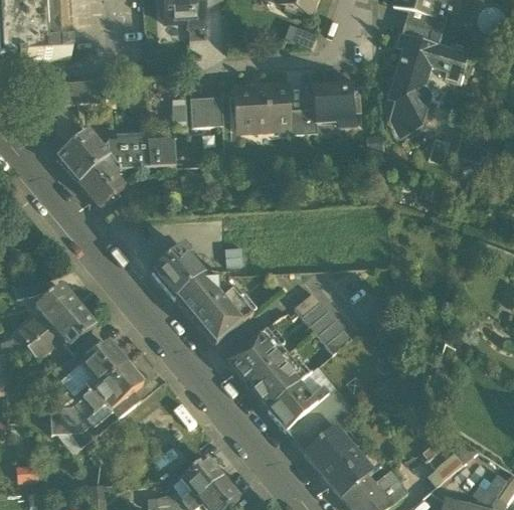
[(0,0),(4,61),(70,57),(69,45),(62,45),(58,0),(0,0)]
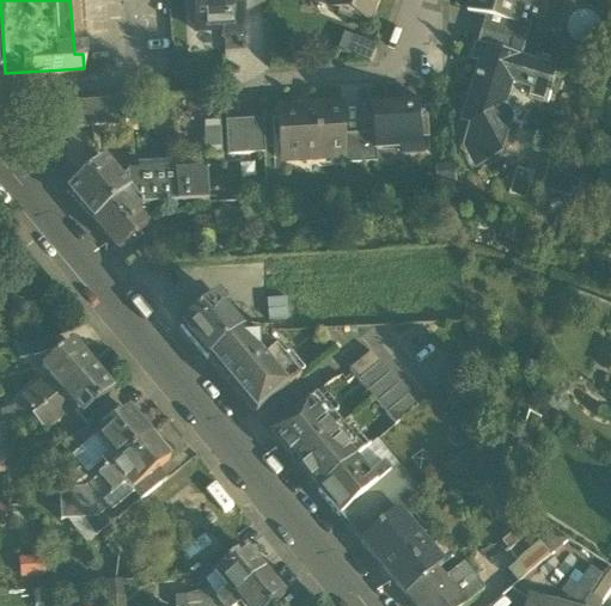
[(221,25),(222,31),(243,30),(242,2),(242,0),(194,0),(196,26),(221,25)]
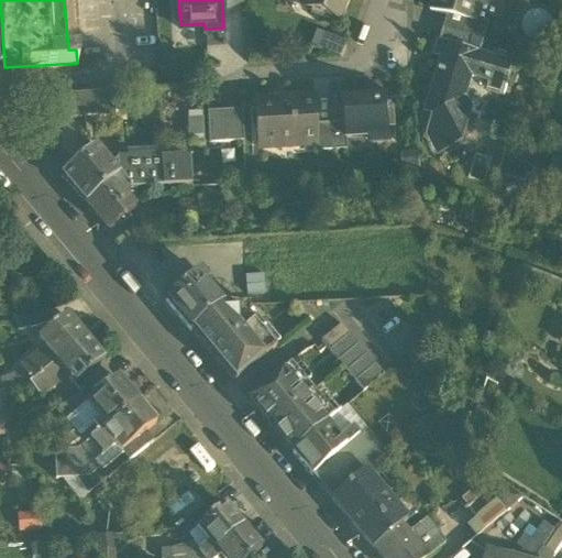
[(305,0),(304,2),(339,15),(344,0),(305,0)]
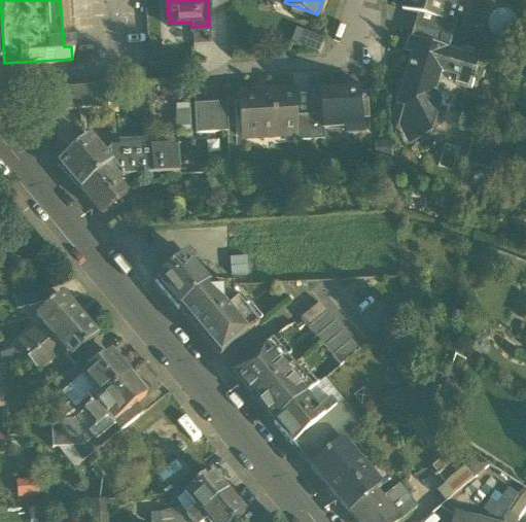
[(448,18),(453,1),(453,0),(407,0),(406,5),(420,10),(448,18)]
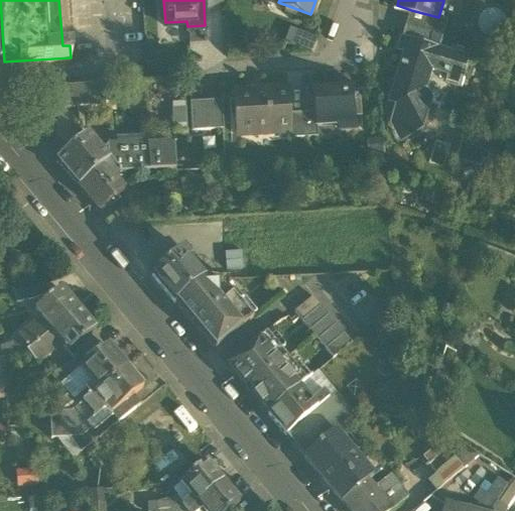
[(411,10),(408,22),(435,30),(438,17),(411,10)]
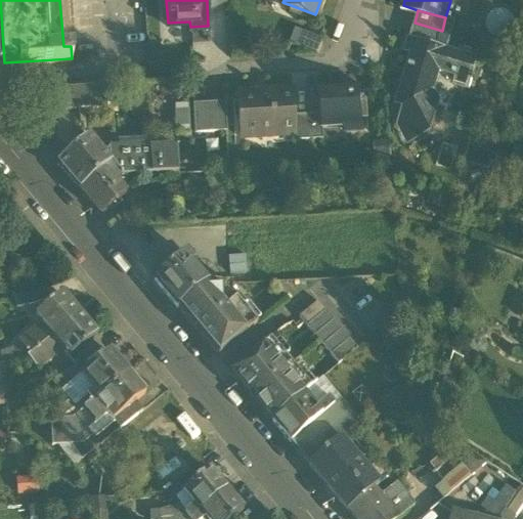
[(443,32),(442,31),(415,23),(410,36),(411,36),(412,35),(439,43),(443,32)]
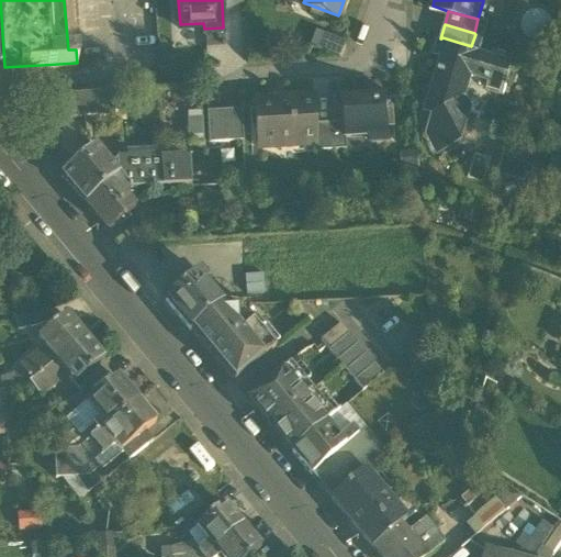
[(339,52),(346,37),(317,25),(311,39),(339,52)]
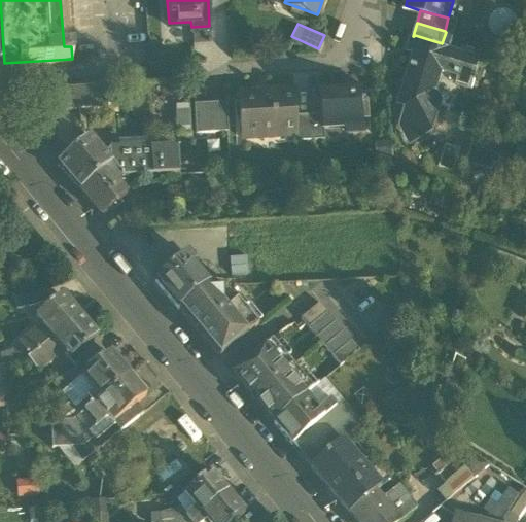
[(442,97),(436,88),(443,67),(460,72),(457,80),(472,84),(482,55),(442,43),(415,35),(414,36),(411,47),(417,49),(407,80),(408,80),(401,100),(409,102),(404,118),(432,127),(442,97)]
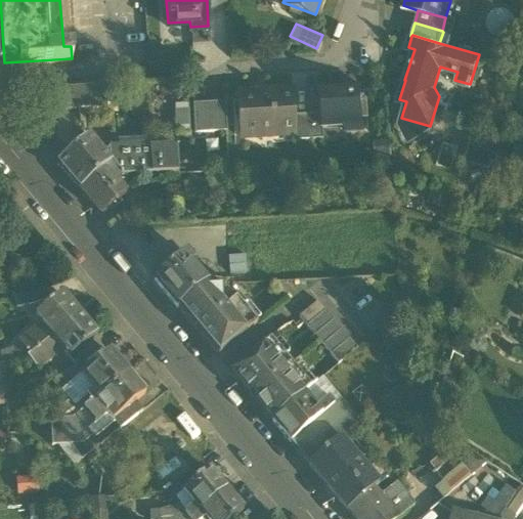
[(105,81),(91,82),(92,102),(106,101),(105,81)]
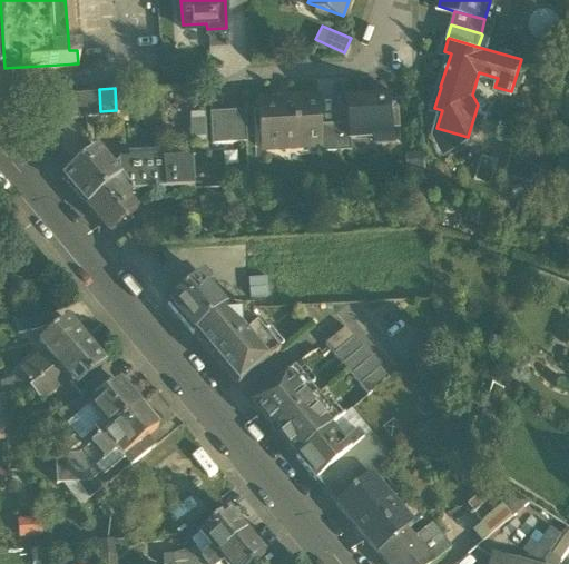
[(60,91),(62,114),(100,111),(99,89),(60,91)]
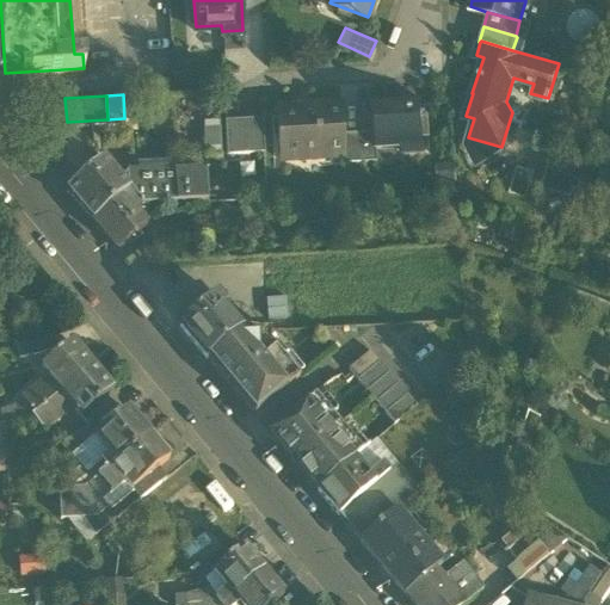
[(404,143),(405,152),(424,150),(420,98),(371,102),(373,129),(374,146),(404,143)]
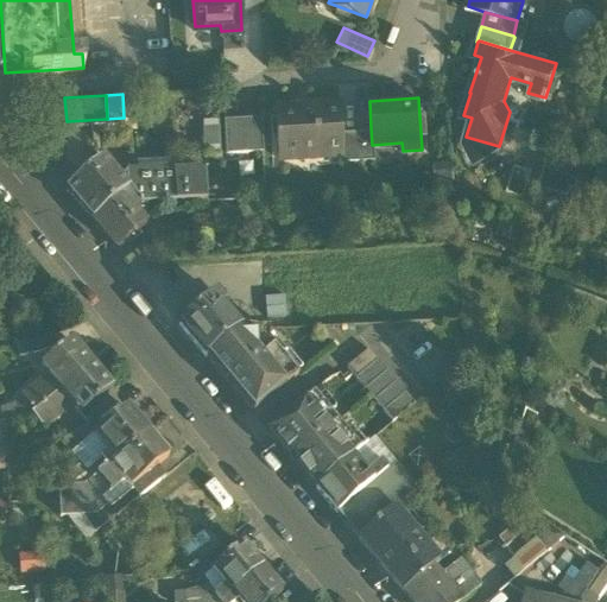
[(316,147),(316,156),(343,153),(342,130),(340,101),(309,103),(309,109),(278,112),(280,150),(316,147)]
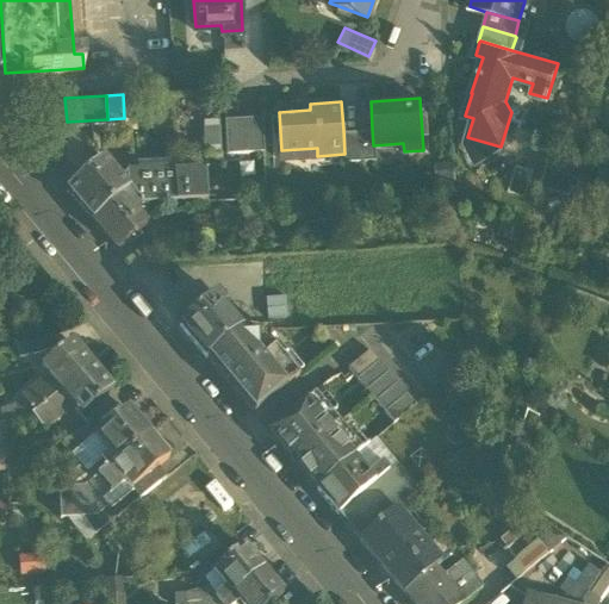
[(262,114),(244,116),(246,149),(263,148),(265,148),(262,114)]
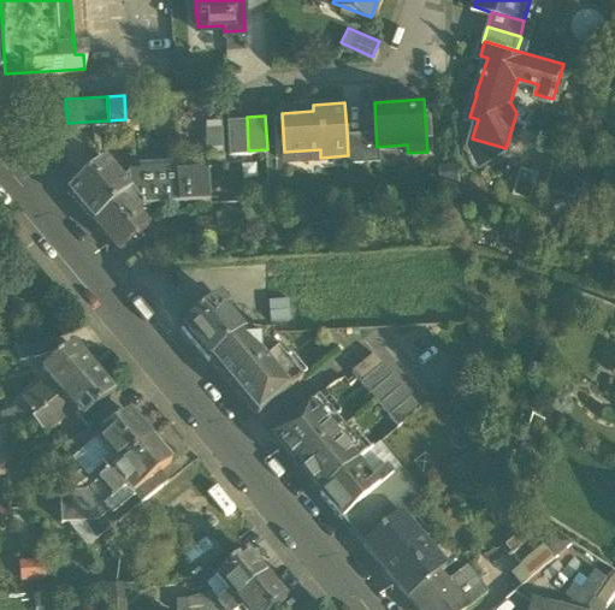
[(230,152),(248,150),(247,117),(229,118),(230,152)]
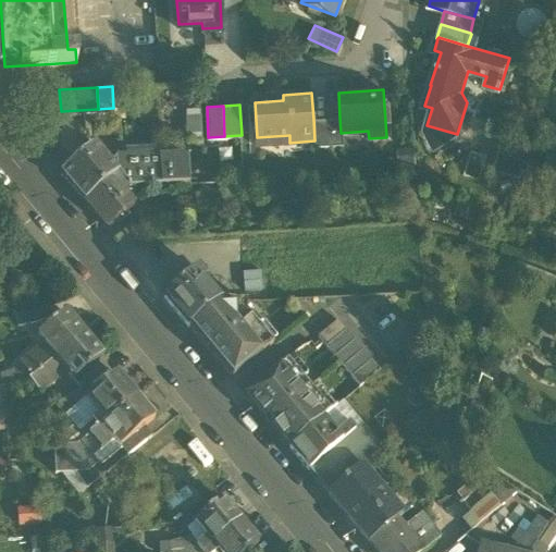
[(200,107),(186,107),(187,137),(201,136),(200,107)]
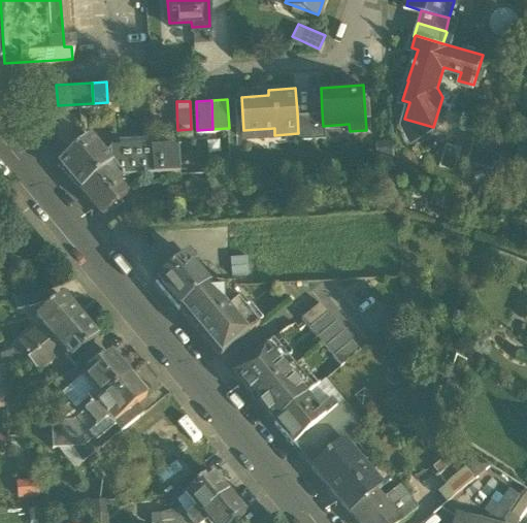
[(322,111),(310,112),(311,137),(324,136),(323,126),(322,111)]
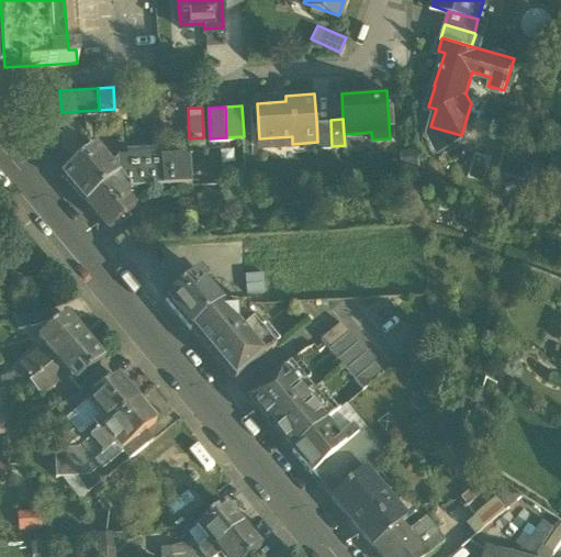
[(318,147),(332,146),(331,120),(316,120),(317,142),(318,147)]
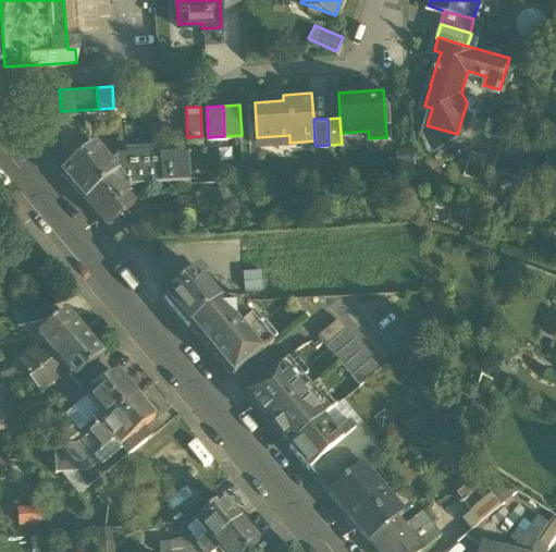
[(423,130),(433,151),(458,138),(460,135),(457,134),(427,125),(424,124),(423,130)]
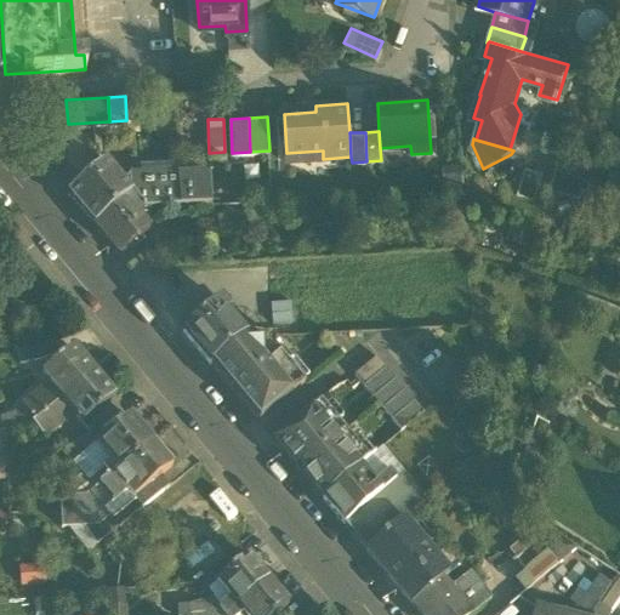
[(68,189),(94,220),(130,188),(123,178),(106,158),(68,189)]
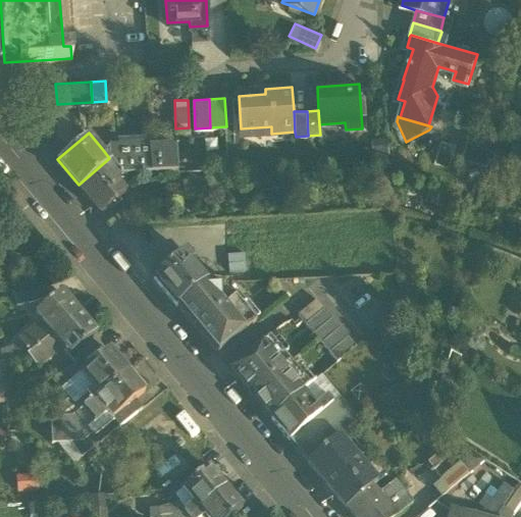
[(484,141),(478,160),(488,163),(496,140),(474,133),(472,137),(484,141)]
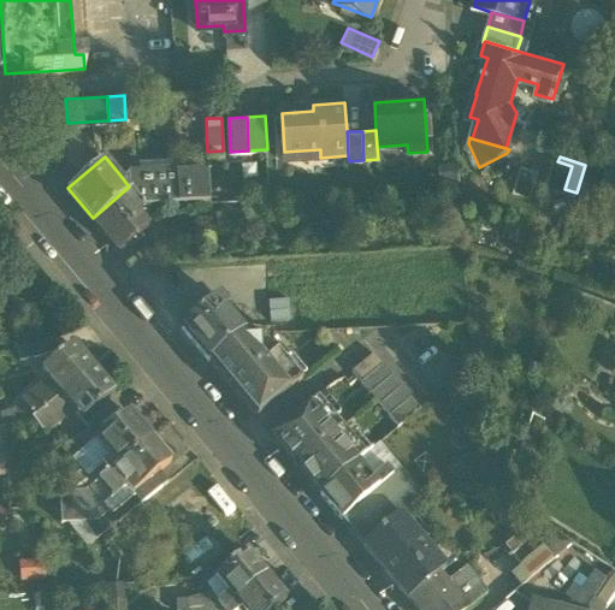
[(572,166),(557,161),(550,184),(565,189),(572,166)]
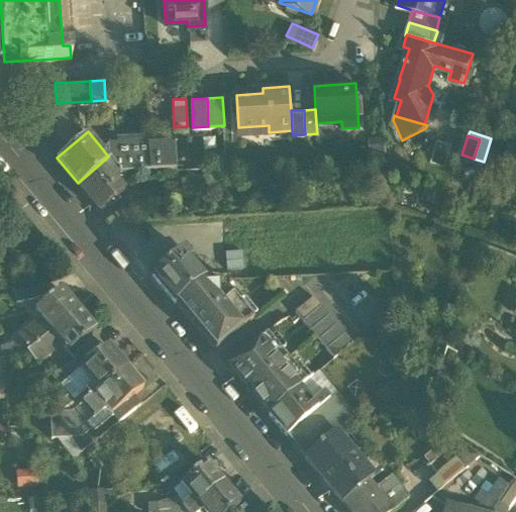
[(108,143),(102,148),(108,157),(119,171),(176,168),(174,139),(108,143)]
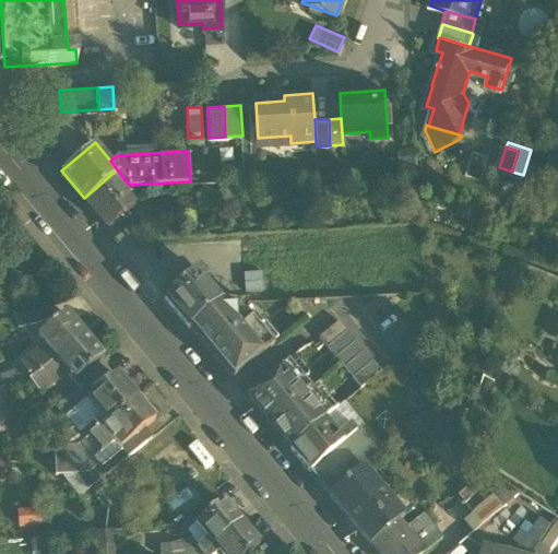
[(129,185),(117,169),(84,198),(107,225),(133,204),(122,191),(130,185),(129,185)]
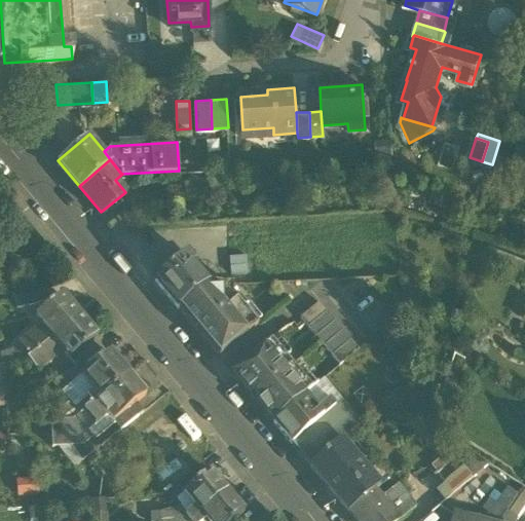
[(208,178),(209,194),(221,193),(219,169),(207,170),(208,178)]
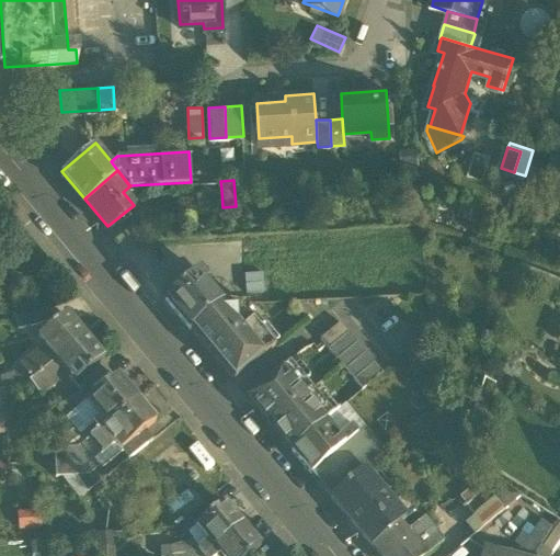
[(223,207),(221,190),(196,192),(198,210),(223,207)]
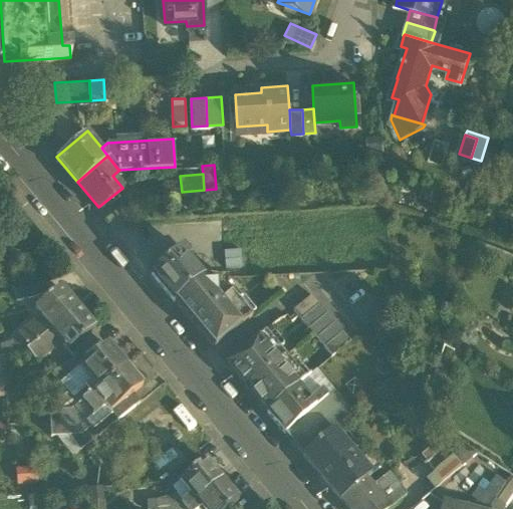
[(179,231),(215,229),(215,217),(178,219),(179,231)]
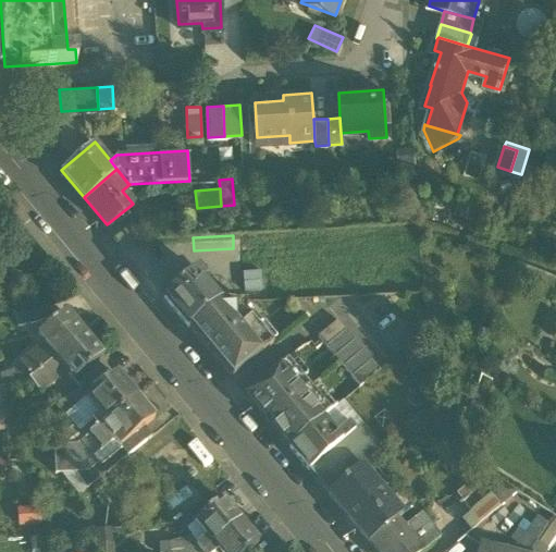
[(233,248),(194,250),(188,250),(189,272),(198,265),(207,274),(204,277),(221,297),(219,299),(246,297),(244,284),(259,283),(257,270),(266,270),(255,247),(233,248)]
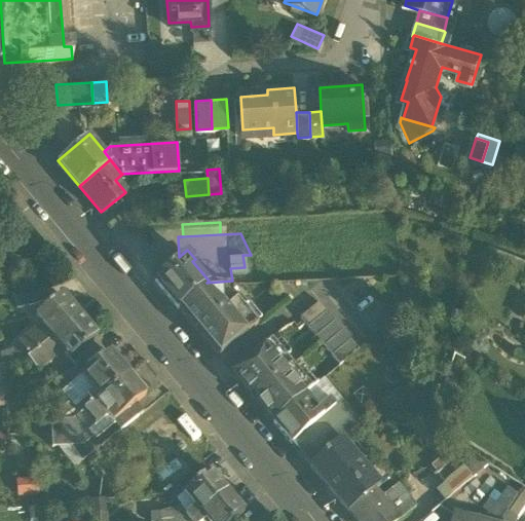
[(155,277),(179,305),(207,283),(209,281),(192,261),(195,259),(187,250),(179,257),(155,277)]
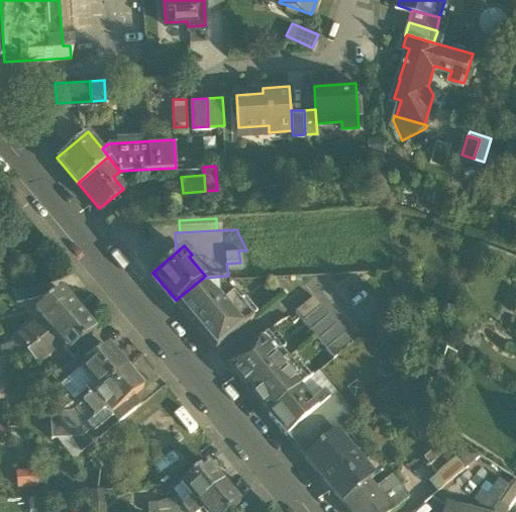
[(228,276),(203,278),(176,300),(193,321),(194,319),(199,325),(198,326),(215,347),(253,316),(239,299),(236,302),(229,293),(228,276)]
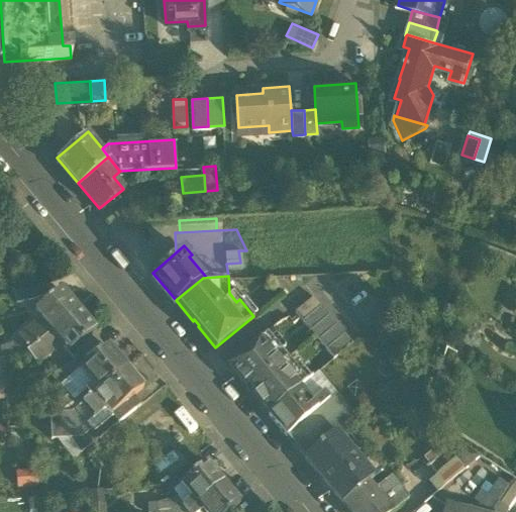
[(29,284),(31,295),(49,291),(46,280),(29,284)]
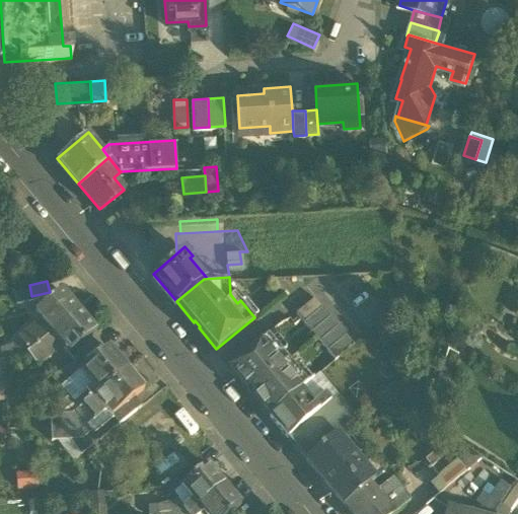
[(14,288),(17,300),(31,296),(29,285),(14,288)]
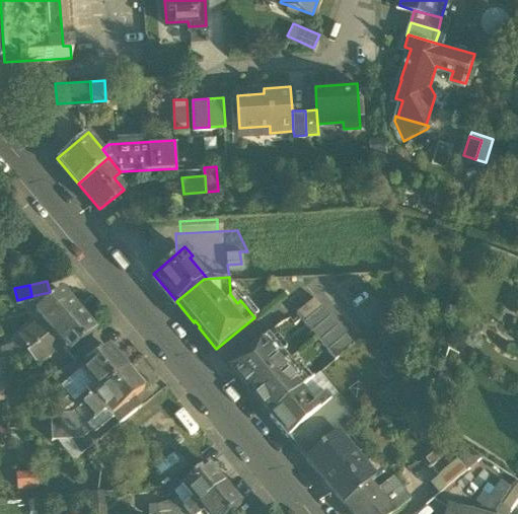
[(35,308),(42,316),(53,329),(79,308),(62,287),(35,308)]
